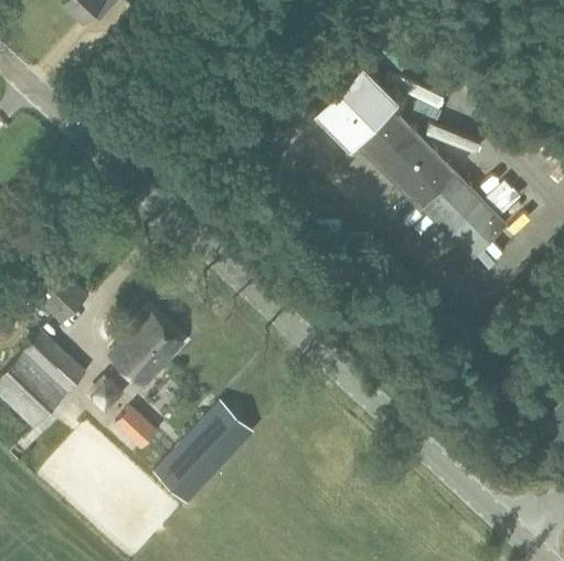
[(62,0),(62,1),(82,21),(91,12),(100,21),(118,0),(62,0)]
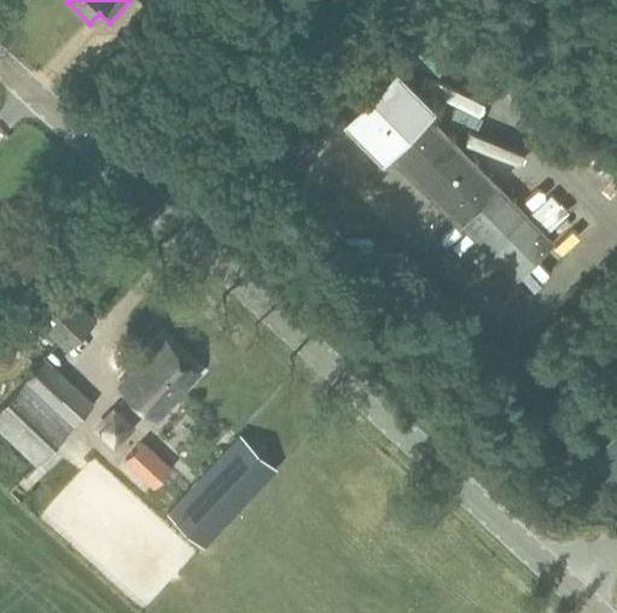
[(435,109),(396,69),(342,122),(382,162),(435,109)]
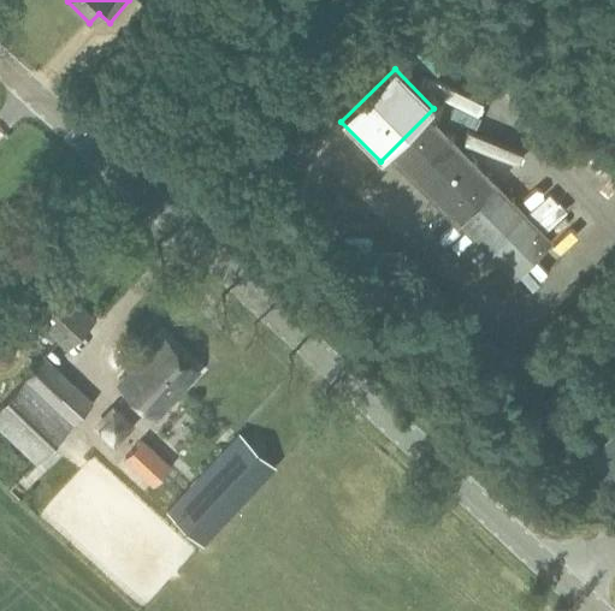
[(431,122),(402,150),(392,160),(459,225),(459,224),(514,280),(551,244),(496,188),(431,122)]
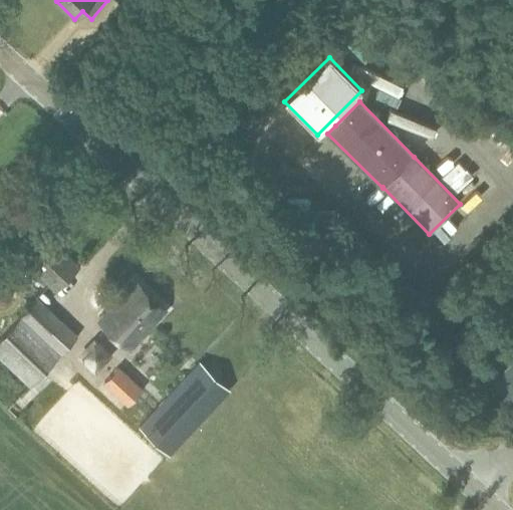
[(29,222),(7,248),(57,294),(81,269),(29,222)]
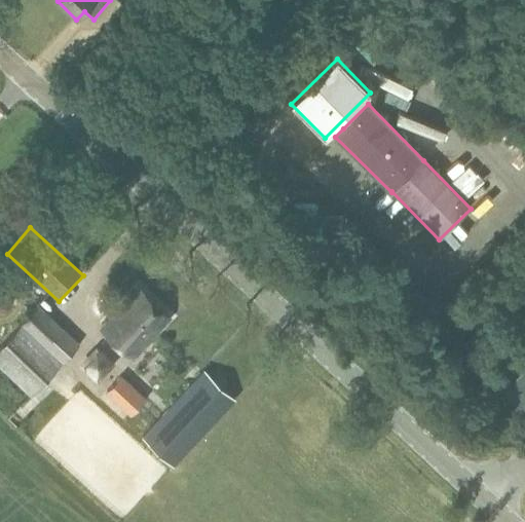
[(33,302),(39,295),(23,284),(17,291),(33,302)]
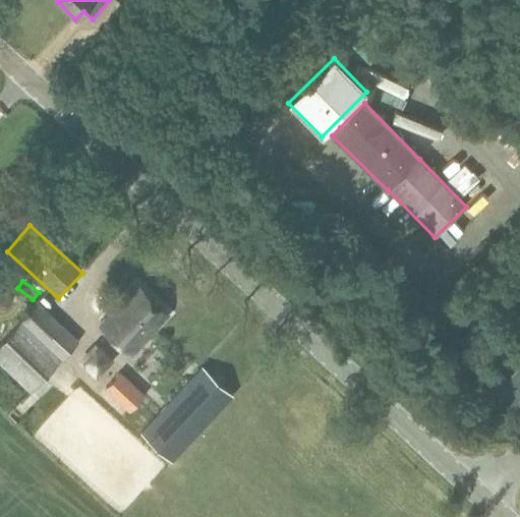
[(138,289),(102,329),(132,356),(169,318),(138,289)]
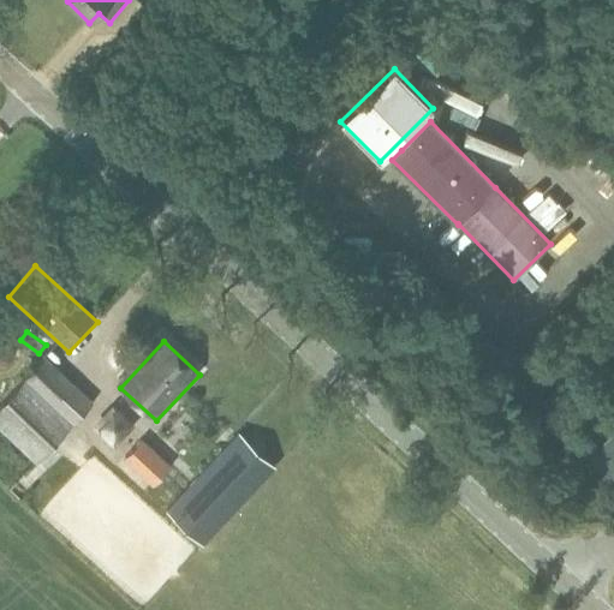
[(0,408),(0,431),(37,467),(94,406),(46,360),(0,408)]
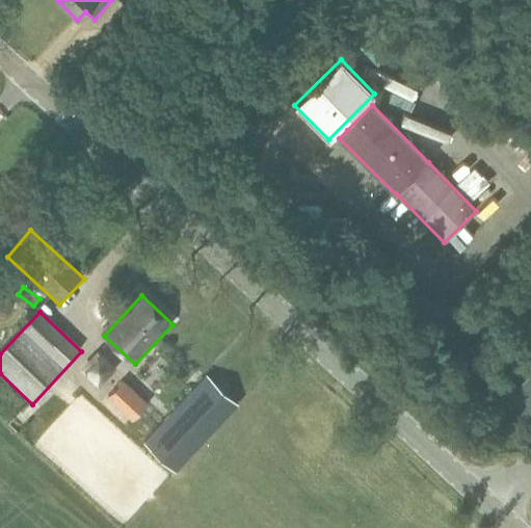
[(143,443),(179,475),(239,408),(206,377),(143,443)]
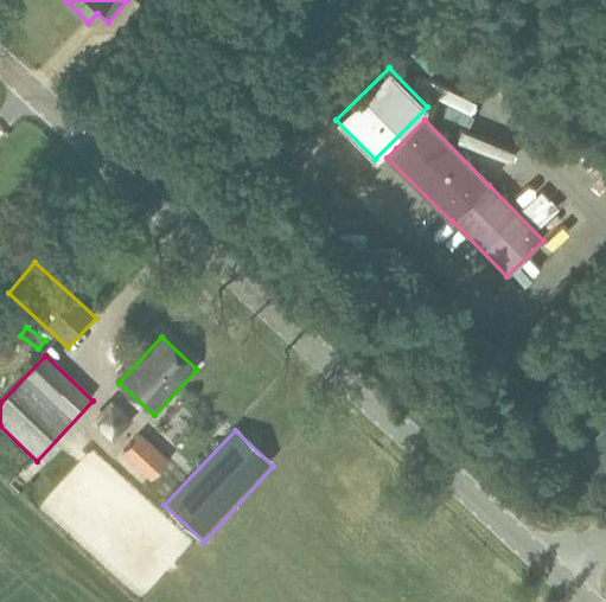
[(605,430),(580,456),(605,482),(605,430)]
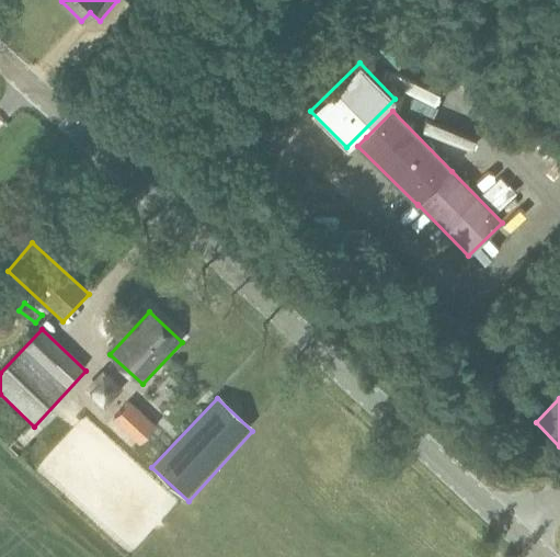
[(105,432),(133,455),(156,429),(130,405),(105,432)]
